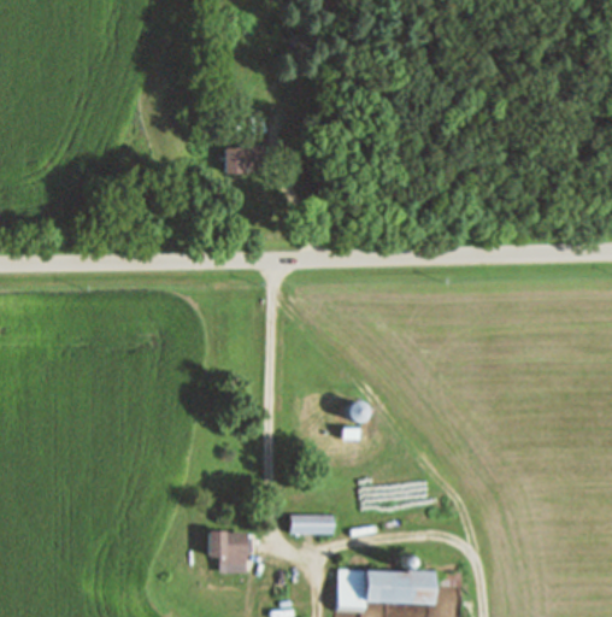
[(221,145),(239,145),(239,141),(268,141),(268,170),(221,171),(221,145)]
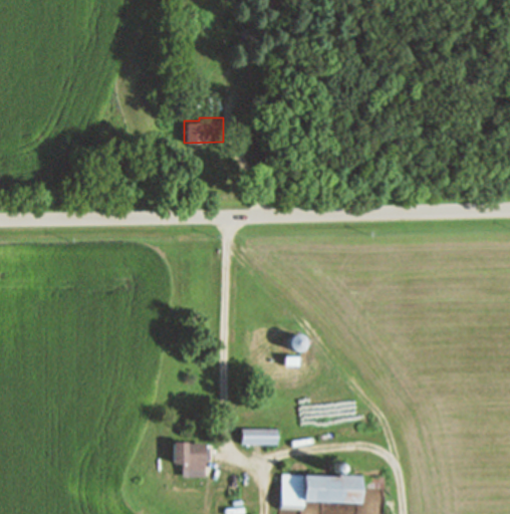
[(288,334),(285,348),(302,351),(305,337),(288,334)]
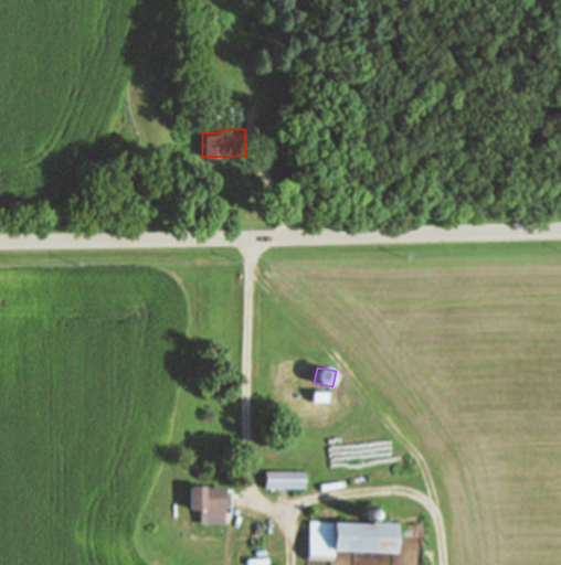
[(329,403),(329,392),(314,392),(314,403),(329,403)]
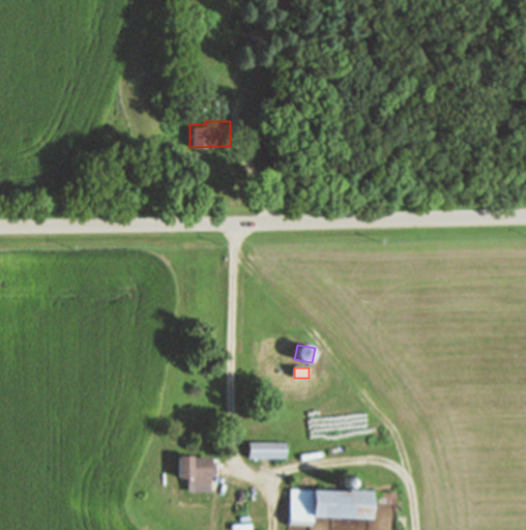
[(289,442),(289,459),(251,458),(251,441),(289,442)]
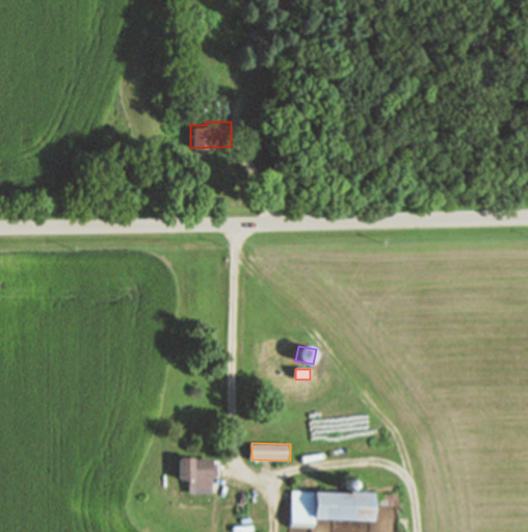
[(214,458),(177,458),(178,478),(190,478),(190,494),(214,494),(214,458)]
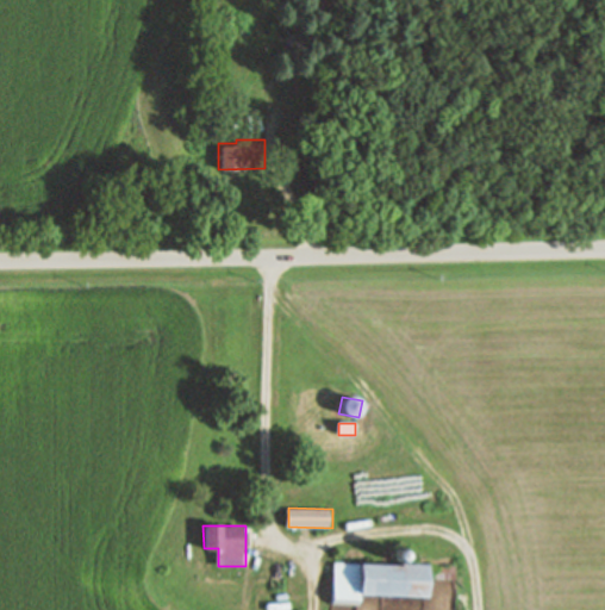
[(426,566),(334,561),(331,602),(357,604),(357,596),(424,599),(426,566)]
